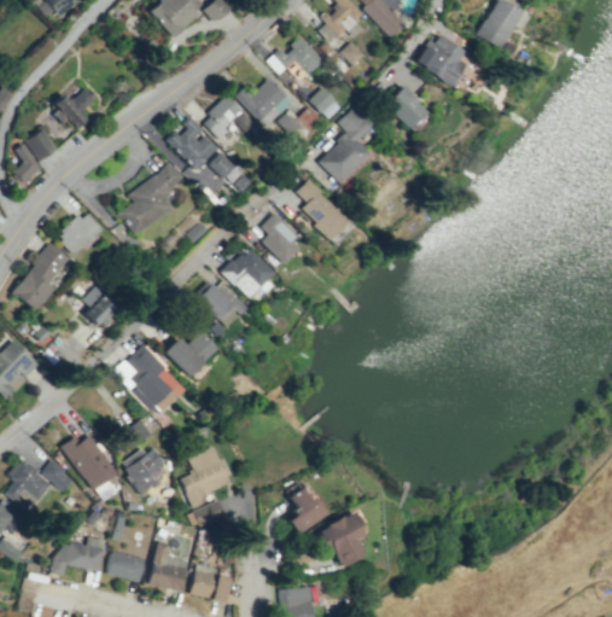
[(48,0),(39,7),(47,18),(56,11),(60,17),(79,3),(76,0),(48,0)]
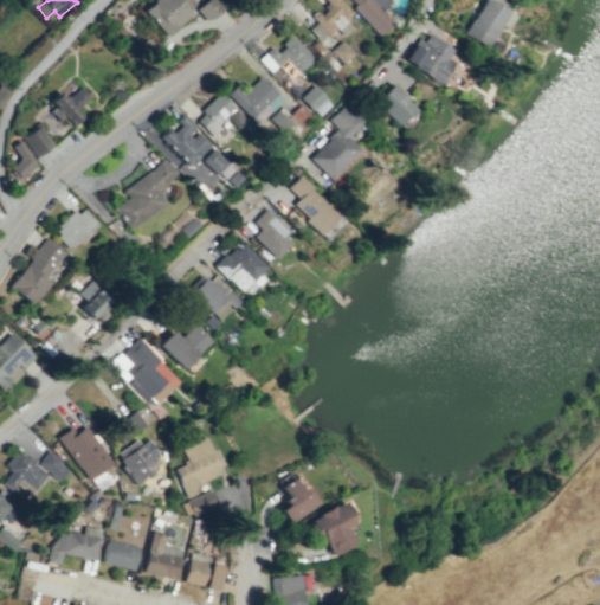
[(201,7),(194,0),(157,0),(146,11),(171,37),(201,7)]
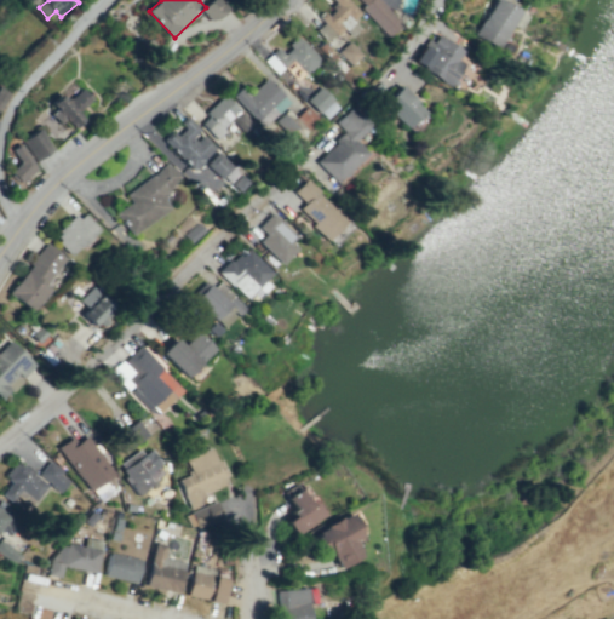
[(217,23),(233,9),(224,0),(210,0),(202,7),(217,23)]
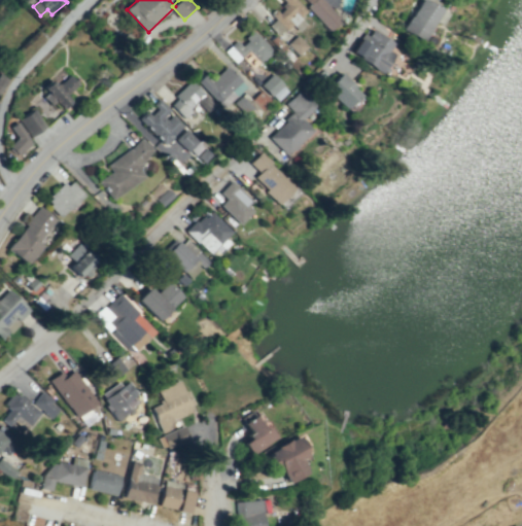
[(310,11),(299,0),(283,0),(288,5),(276,18),(279,22),(273,27),(282,37),(296,25),(303,32),(310,25),(303,18),(310,11)]
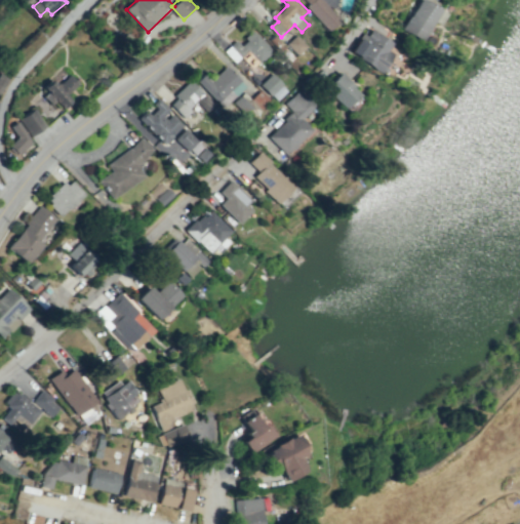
[(304,0),(332,31),(343,21),(323,0),(304,0)]
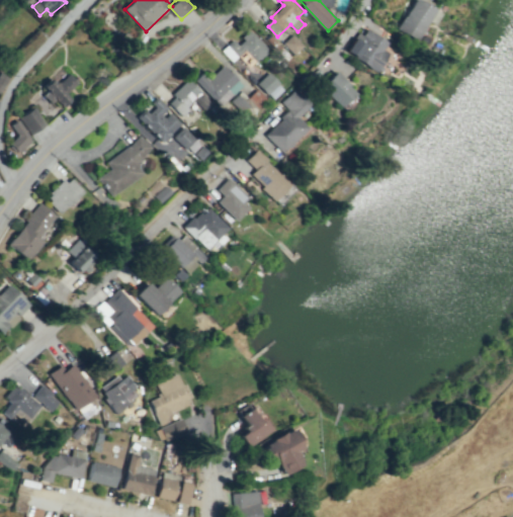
[(415,0),(400,31),(419,41),(429,22),(434,25),(441,12),(418,0),(415,0)]
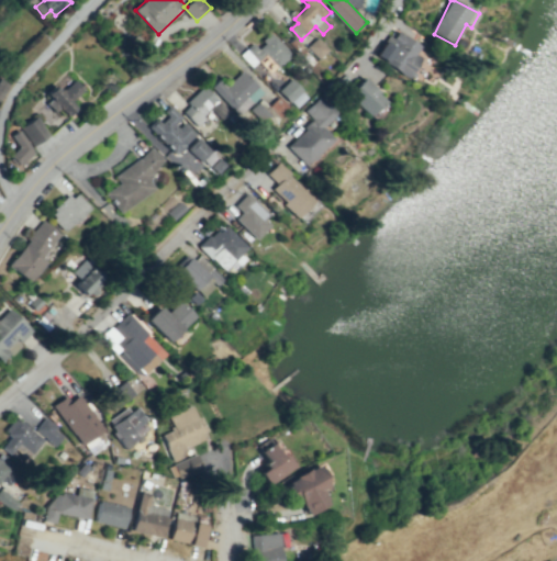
[(378,58),(413,77),(423,57),(419,55),(424,46),(400,33),(393,45),(388,42),(378,58)]
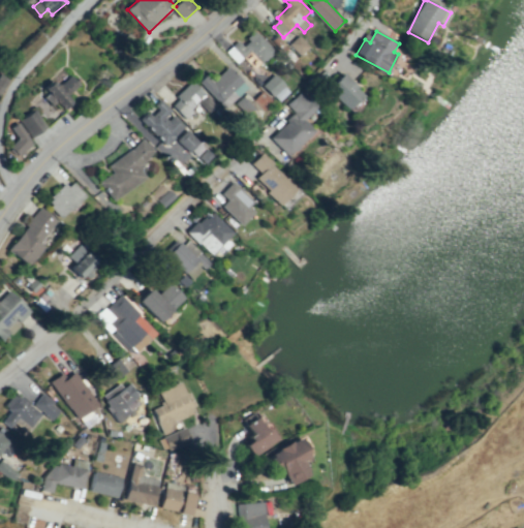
[(245,45),(241,41),(229,53),(240,64),(246,59),(257,71),(277,52),(258,32),(245,45)]
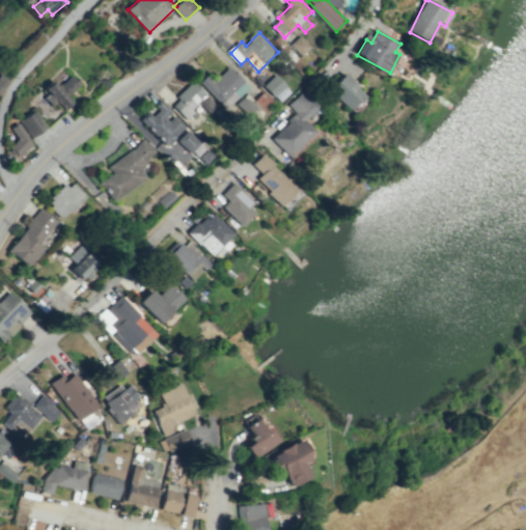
[(313,48),(303,35),(293,45),(303,57),(313,48)]
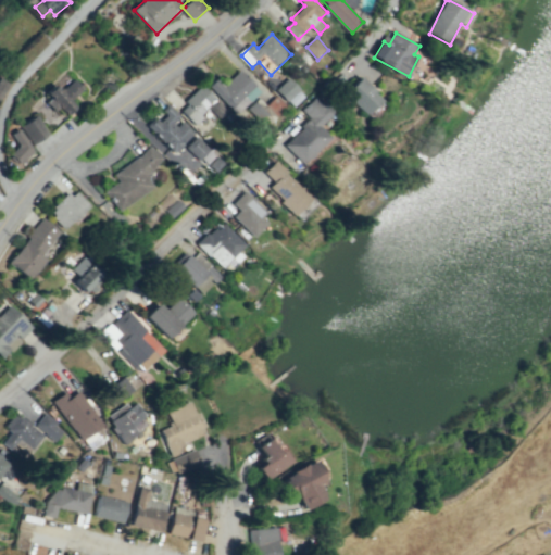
[(265,91),(243,71),(228,87),(220,79),(212,87),(241,115),(265,91)]
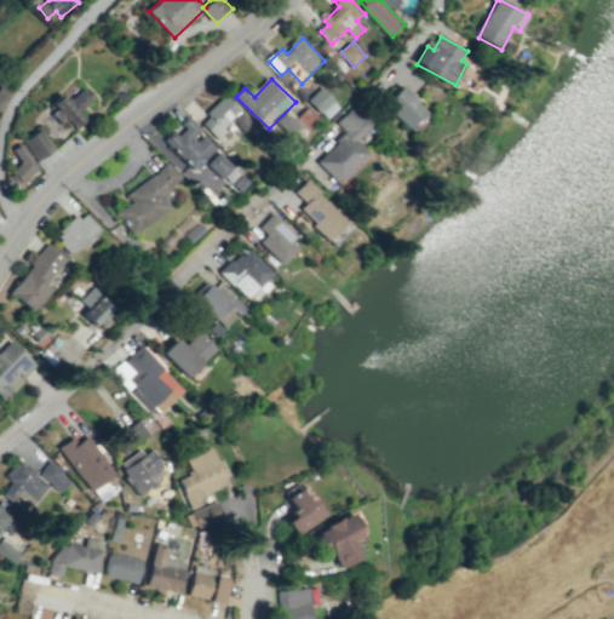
[(0,91),(0,112),(3,114),(15,95),(3,87),(0,91)]
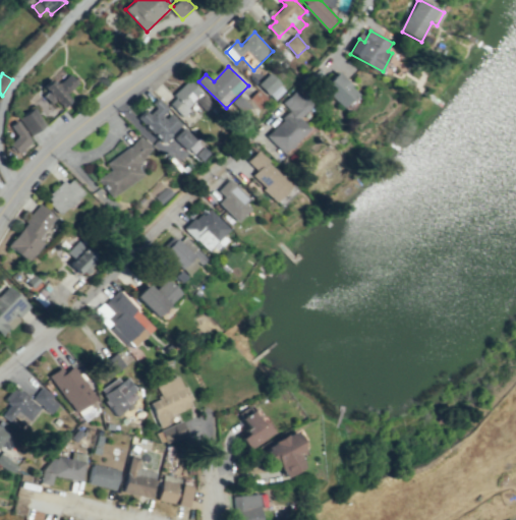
[(359,94),(339,73),(325,87),(344,108),(359,94)]
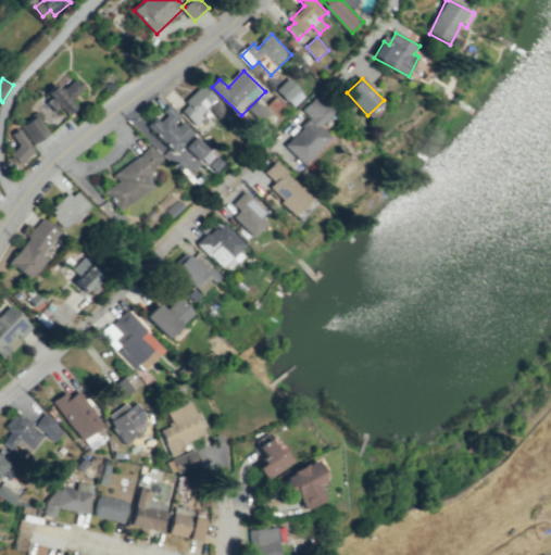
[(86,90),(76,79),(64,91),(58,85),(49,93),(53,99),(42,109),(52,118),(62,110),(67,116),(78,106),(74,102),(86,90)]
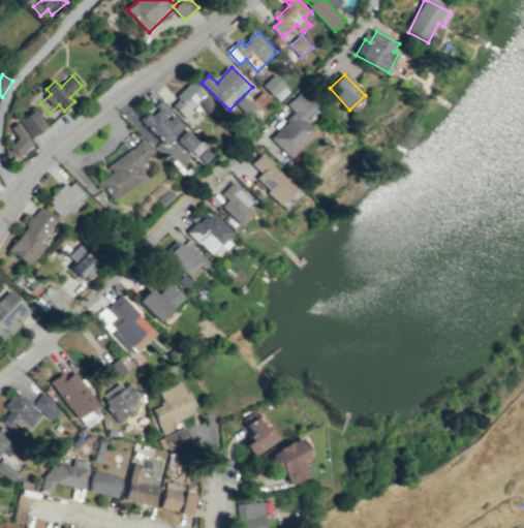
[(280,102),(291,91),(277,75),(266,86),(280,102)]
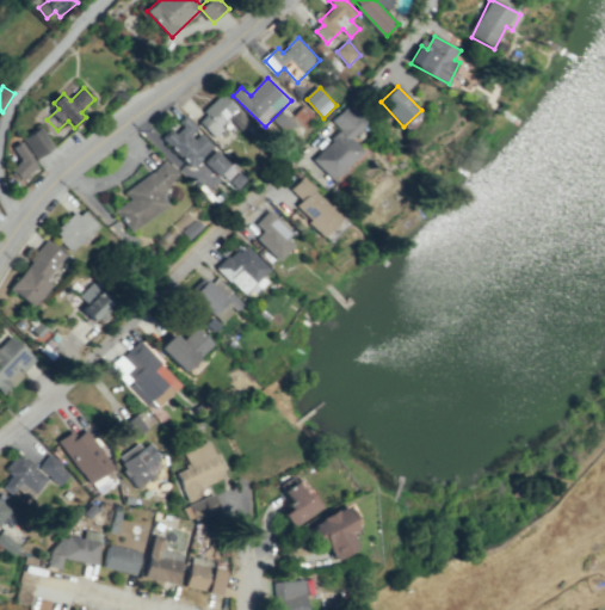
[(201,119),(216,137),(233,122),(242,131),(252,123),(227,96),(201,119)]
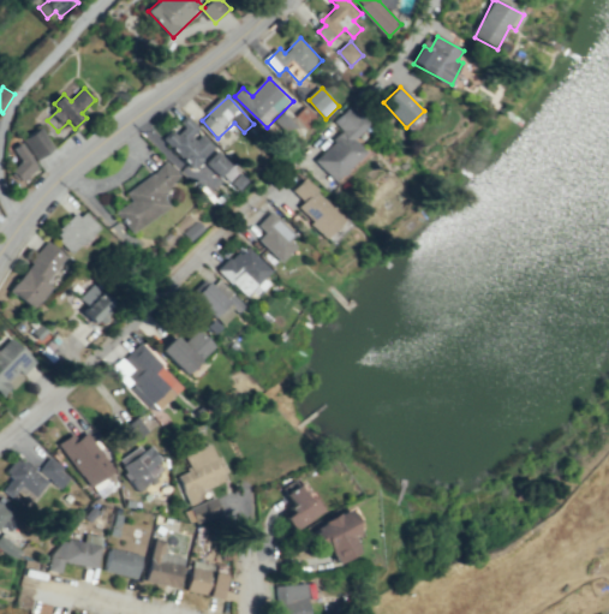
[(317,161),(338,183),(370,153),(358,139),(374,125),(356,105),(338,121),(347,132),(317,161)]
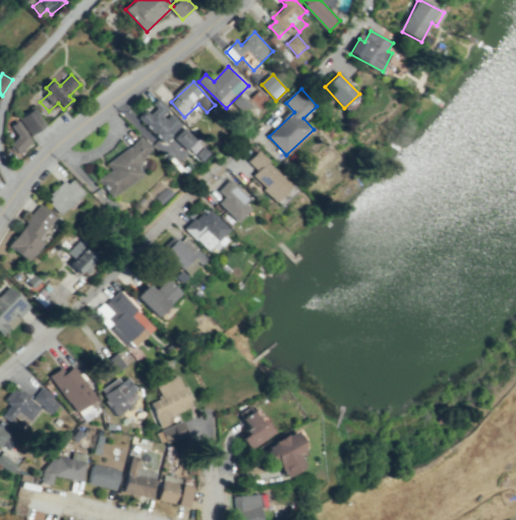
[(162,148),(185,126),(172,112),(173,111),(161,99),(151,109),(140,119),(145,123),(141,126),(162,148)]
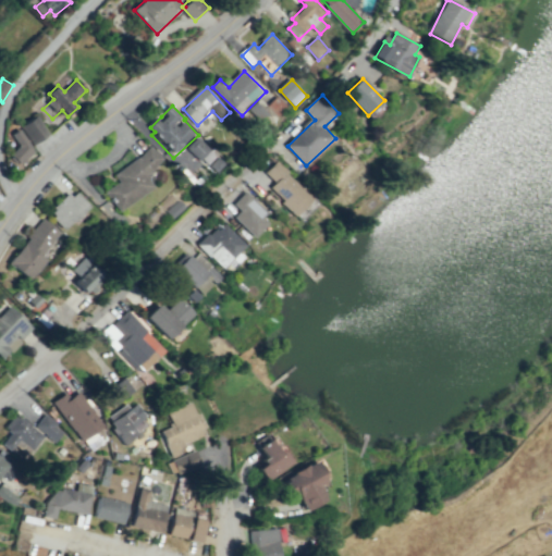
[(23,127),(36,146),(52,135),(39,115),(23,127)]
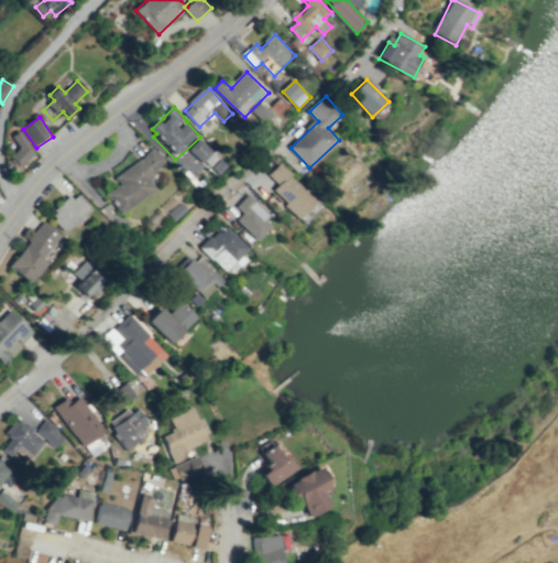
[(14,155),(21,166),(39,157),(23,131),(13,137),(21,151),(14,155)]
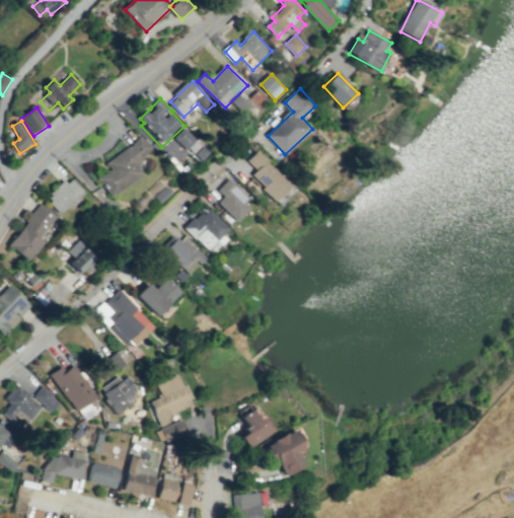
[(199,140),(187,129),(177,139),(189,150),(199,140)]
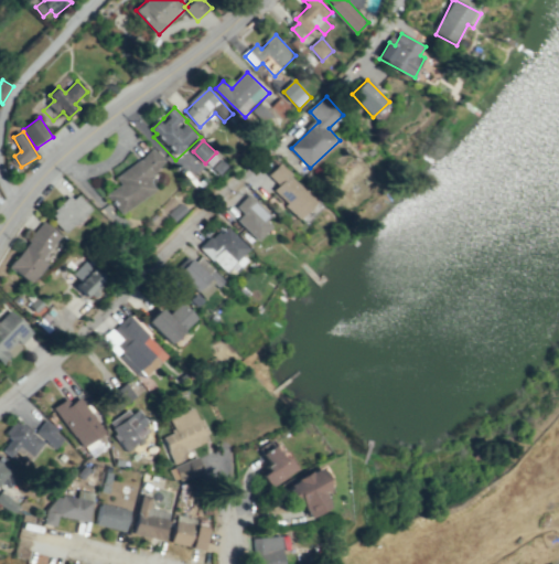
[(158,192),(149,178),(168,166),(158,150),(117,176),(124,185),(109,194),(121,214),(158,192)]
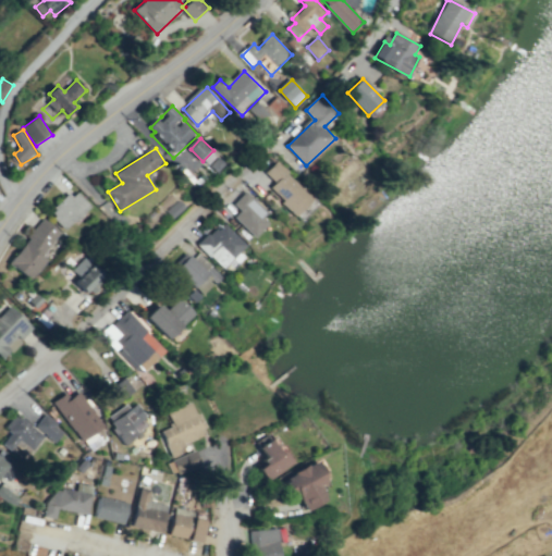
[(272,188),(298,217),(317,199),(281,161),(268,172),(278,183),(272,188)]
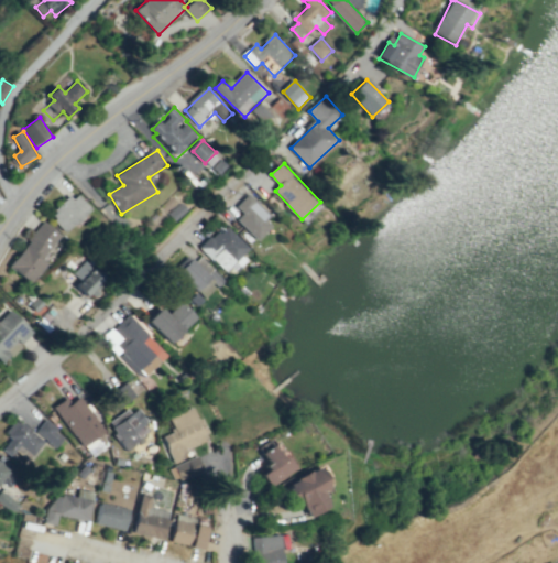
[(94,209),(78,192),(52,216),(68,234),(94,209)]
